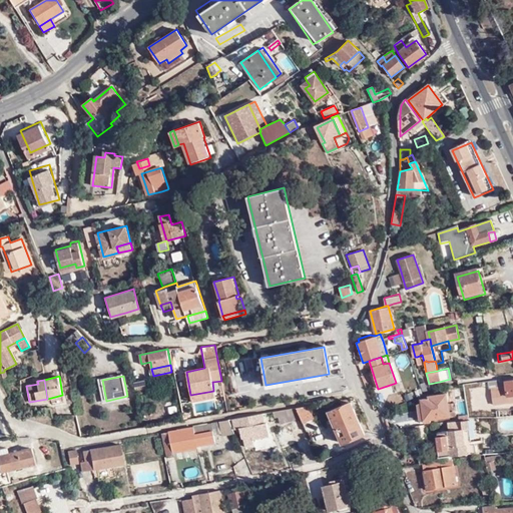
[(144,380),(136,381),(137,389),(146,388),(144,380)]
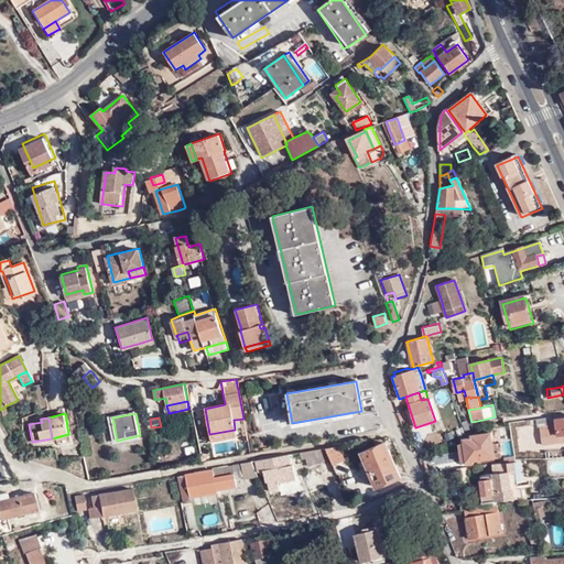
[(563,419),(551,421),(550,418),(539,419),(540,425),(550,424),(552,435),(551,436),(545,437),(546,444),(563,442),(563,419)]
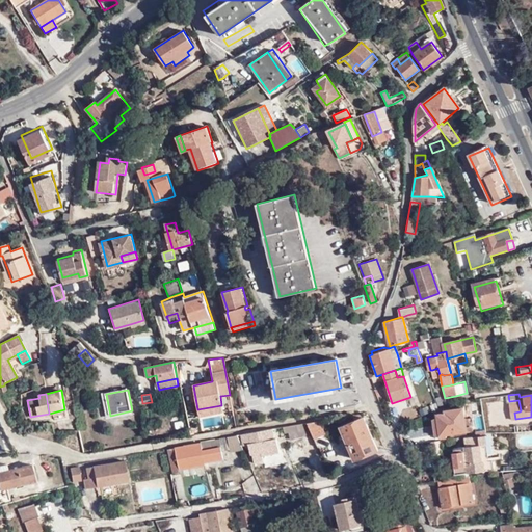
[(223,413),(221,405),(197,409),(200,417),(223,413)]
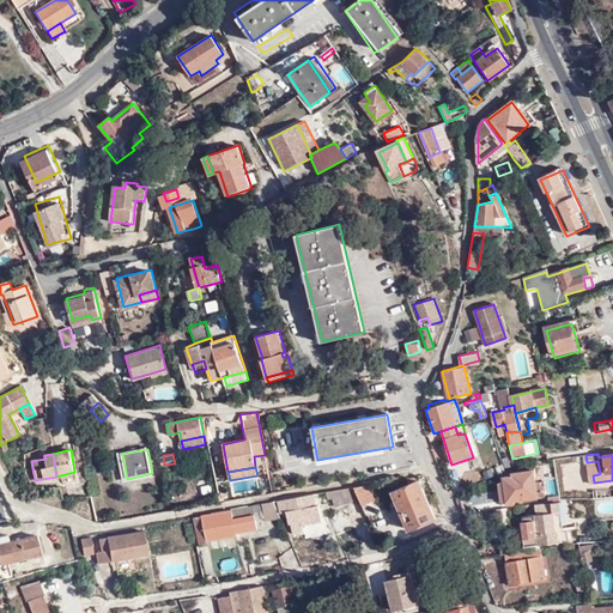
[(503,478),(507,502),(536,497),(533,469),(511,473),(511,477),(503,478)]
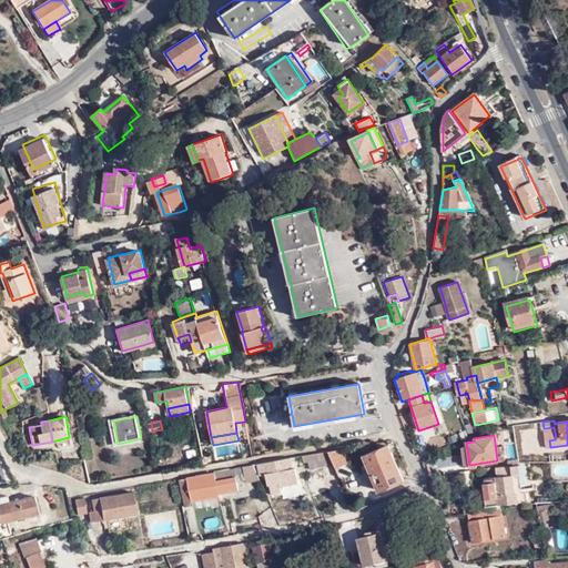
[(383,442),(374,444),(377,450),(364,456),(378,490),(402,480),(387,446),(385,447),(383,442)]
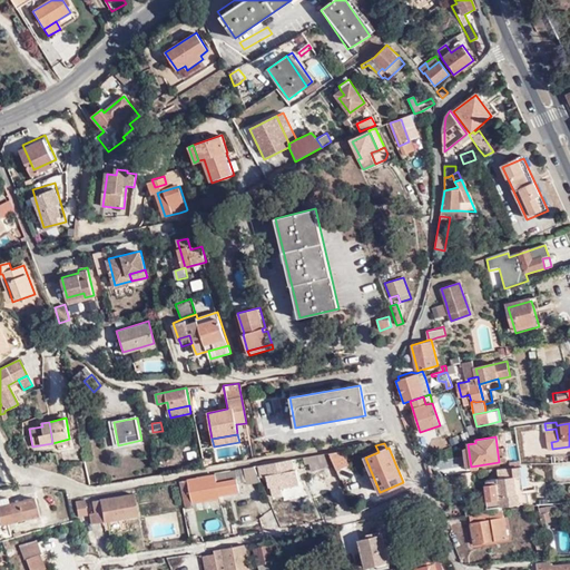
[(238,455),(238,446),(218,448),(219,457),(238,455)]
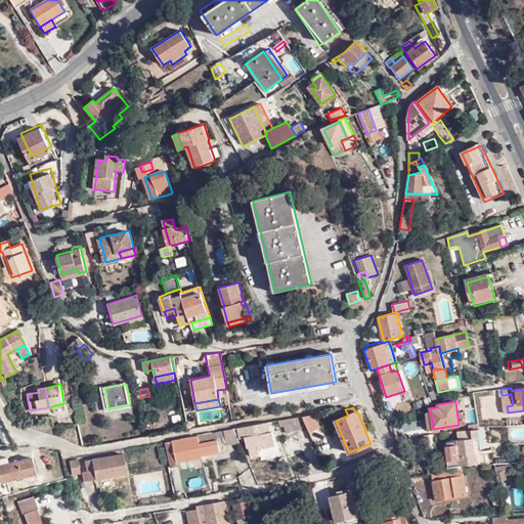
[(59,422),(73,420),(72,411),(58,413),(59,422)]
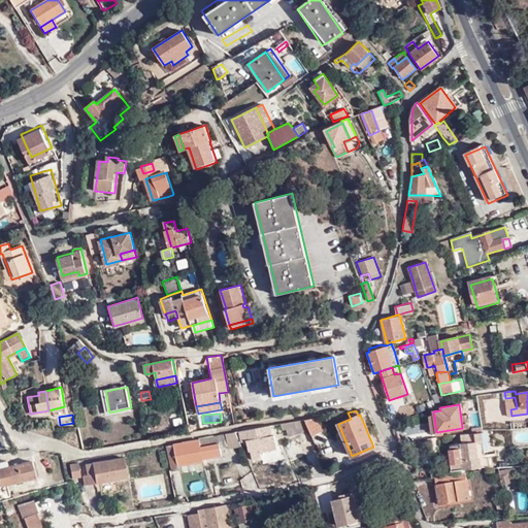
[(305,420),(309,431),(311,434),(322,430),(317,418),(305,420)]
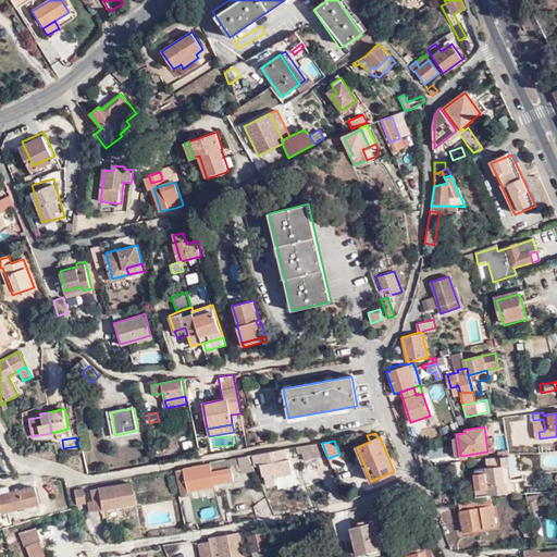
[(319,456),(326,455),(322,443),(296,447),(297,453),(301,453),(302,459),(319,456)]
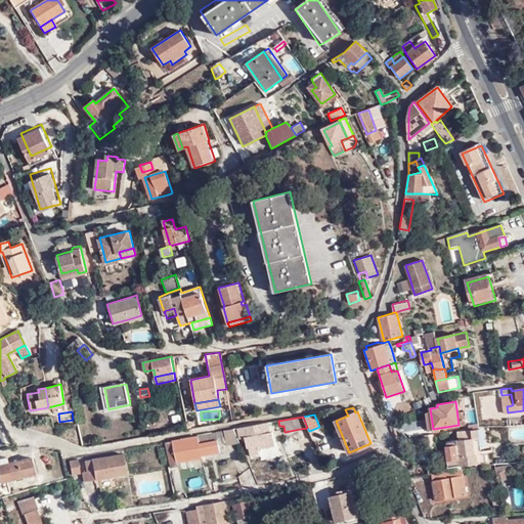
[(270,423),(236,428),(238,438),(244,437),(246,447),(274,442),(270,423)]
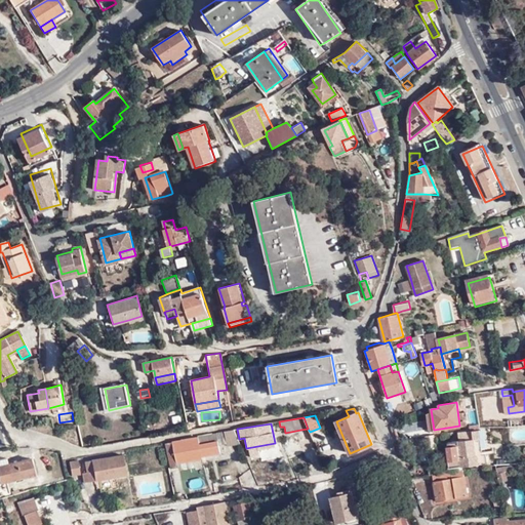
[(310,432),(308,429),(300,430),(303,435),(297,438),(301,448),(308,446),(309,449),(316,446),(310,432)]
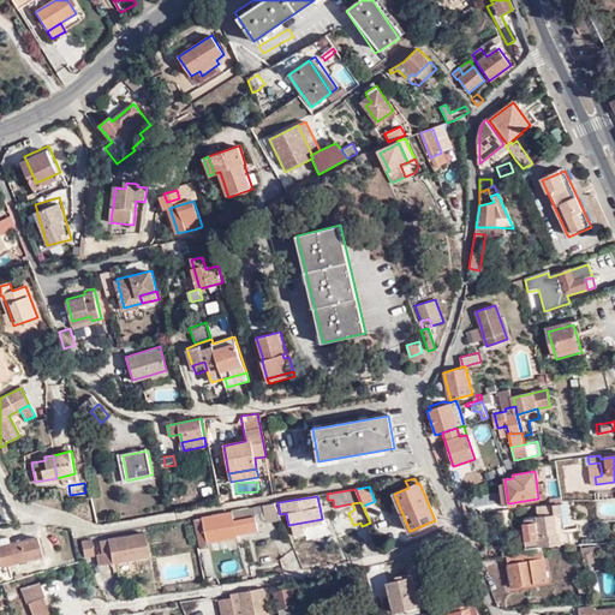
[(282,520),(274,503),(254,507),(256,517),(257,523),(266,521),(267,523),(282,520)]
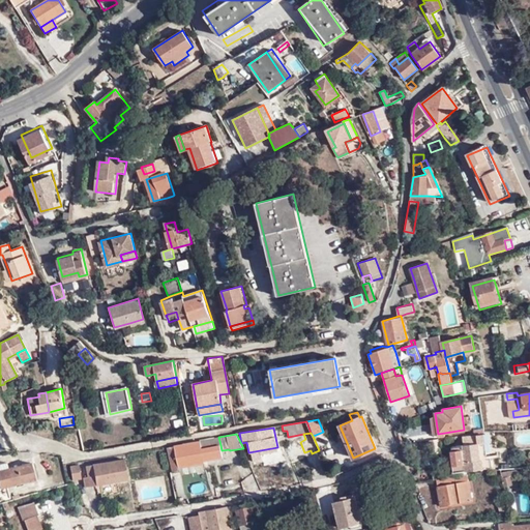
[(458,471),(481,469),(478,443),(477,436),(477,435),(462,436),(463,443),(455,444),(457,461),(458,471)]
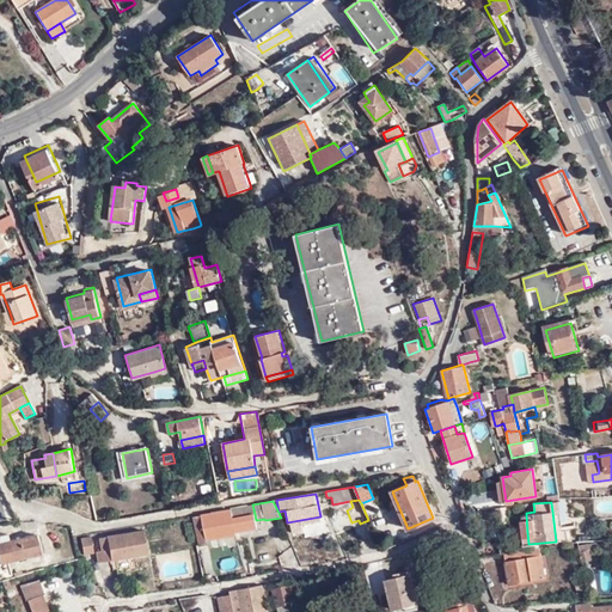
[(560,502),(551,503),(552,512),(556,542),(563,540),(568,540),(567,530),(562,531),(560,510),(560,502)]
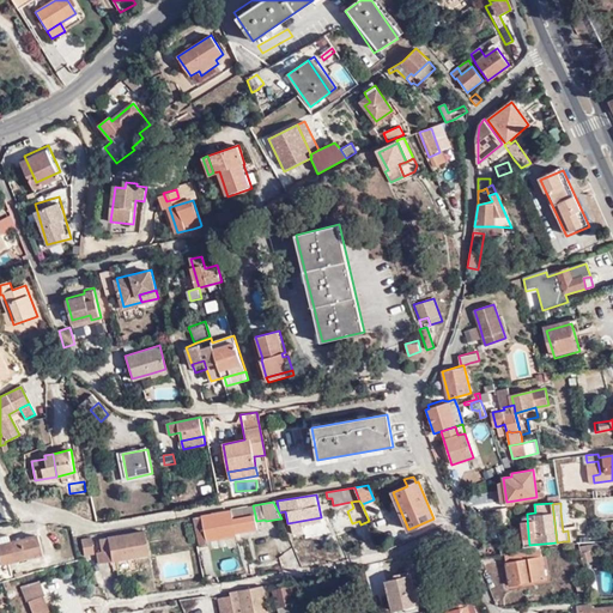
[(253,505),(230,509),(230,511),(232,519),(255,515),(253,505)]
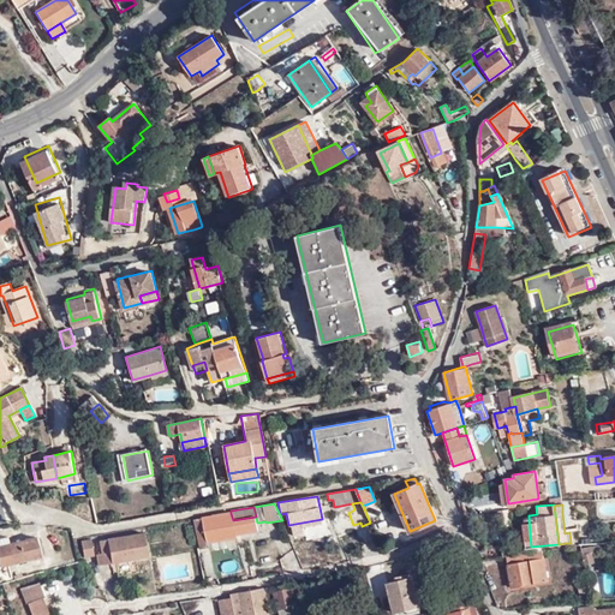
[(233,520),(231,513),(214,515),(202,518),(206,542),(208,542),(226,538),(236,537),(233,520)]
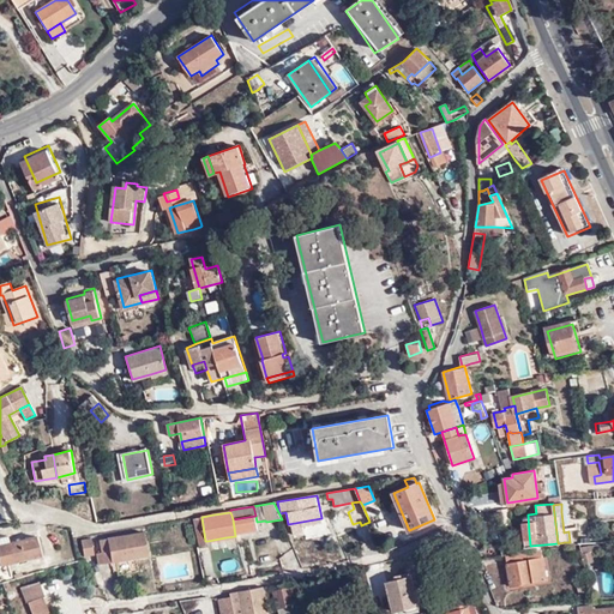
[(256,516),(233,519),(235,536),(236,536),(258,531),(257,522),(256,516)]
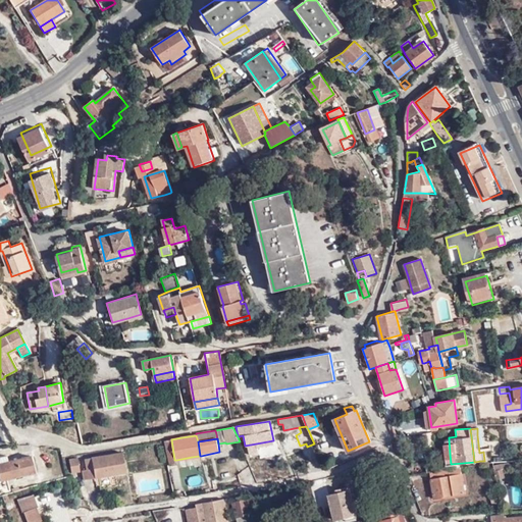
[(177,465),(176,460),(174,460),(171,439),(165,440),(170,466),(177,465)]
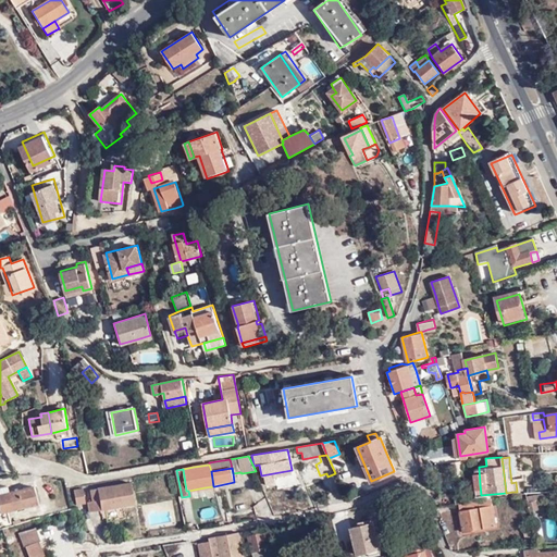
[(87,502),(89,511),(133,503),(130,482),(91,490),(94,500),(87,502)]
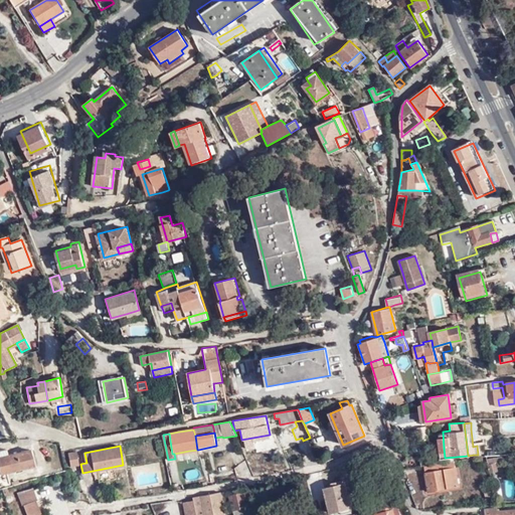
[(0,450),(0,473),(34,465),(30,450),(8,455),(6,449),(0,450)]
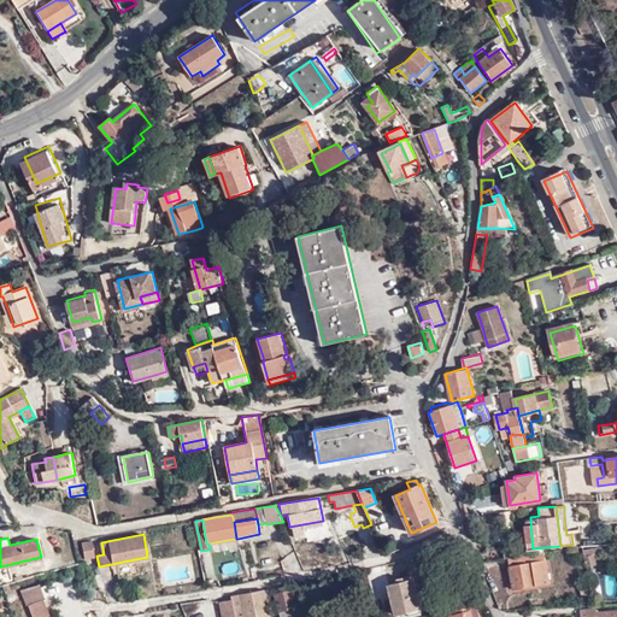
[(227,540),(227,542),(228,542),(230,550),(239,547),(240,547),(238,539),(236,539),(227,540)]
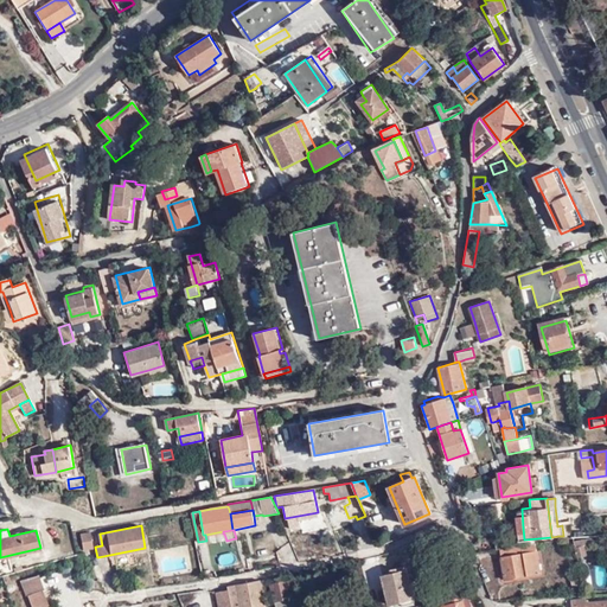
[(81,535),(83,549),(93,548),(89,532),(81,535)]
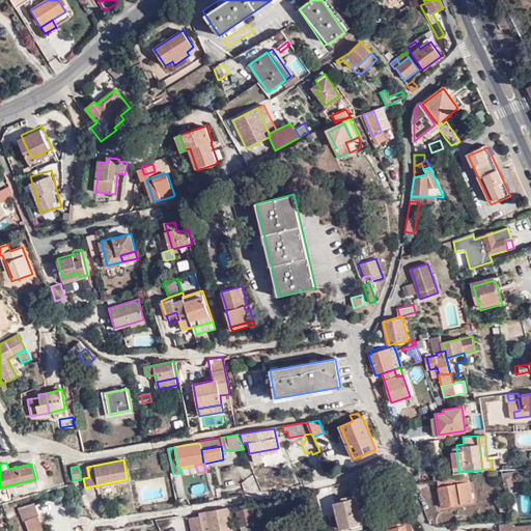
[(436,480),(447,478),(445,470),(431,473),(432,481),(436,480)]
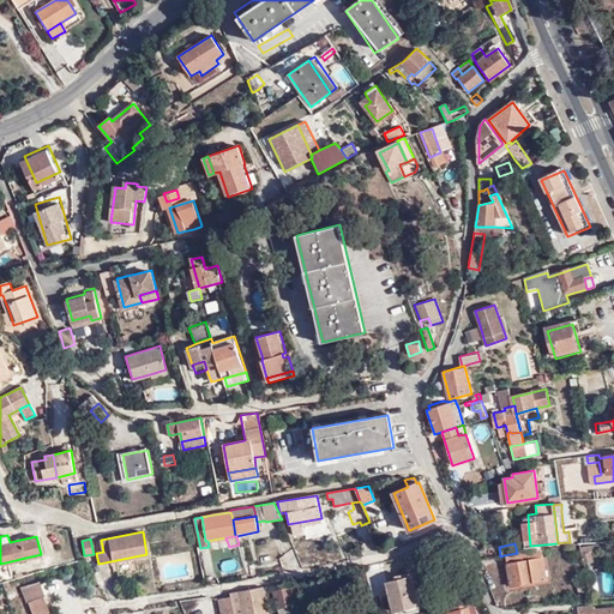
[(579,547),(579,561),(588,560),(588,552),(599,551),(599,546),(579,547)]
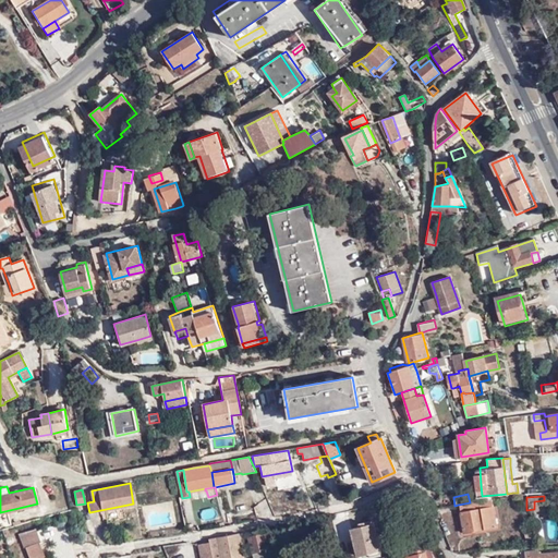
[(492,498),(470,502),(458,505),(462,532),(496,526),(494,505),(493,506),(492,498)]
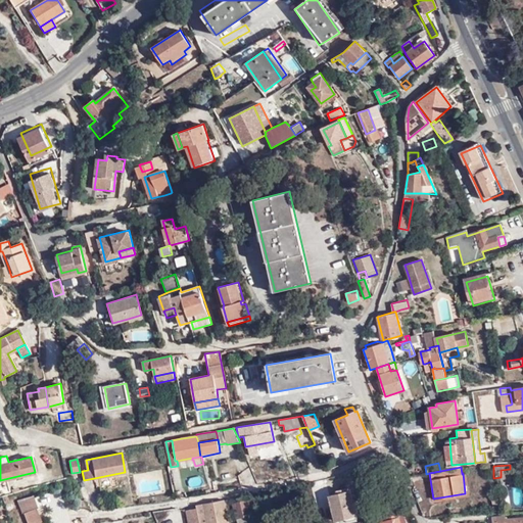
[(355,474),(358,483),(371,480),(369,471),(355,474)]
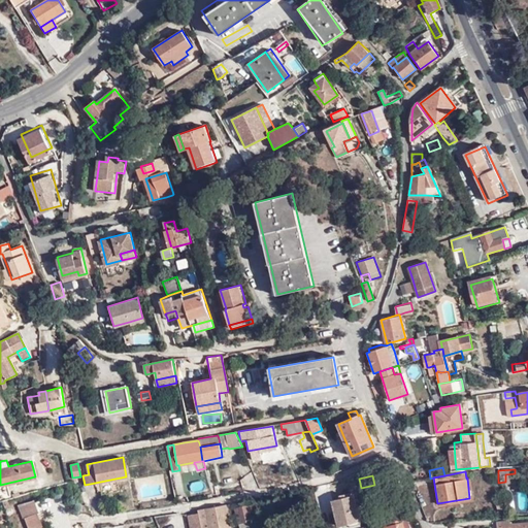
[(353,495),(345,497),(339,499),(332,501),(339,526),(360,520),(353,495)]
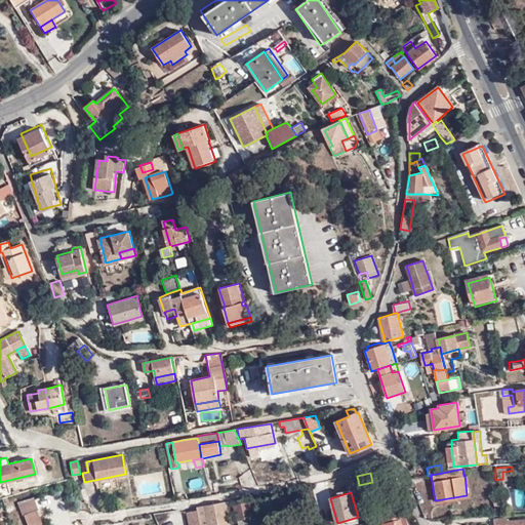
[(37,511),(32,496),(15,501),(21,515),(24,514),(27,524),(33,524),(34,524),(30,513),(37,511)]
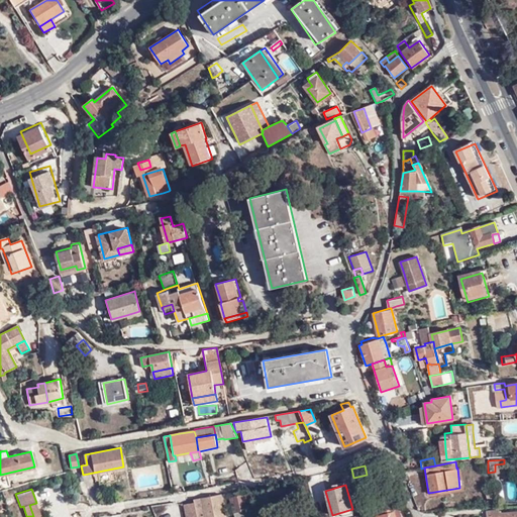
[(225,516),(221,494),(194,499),(194,502),(185,504),(187,516),(194,516),(198,516),(225,516)]
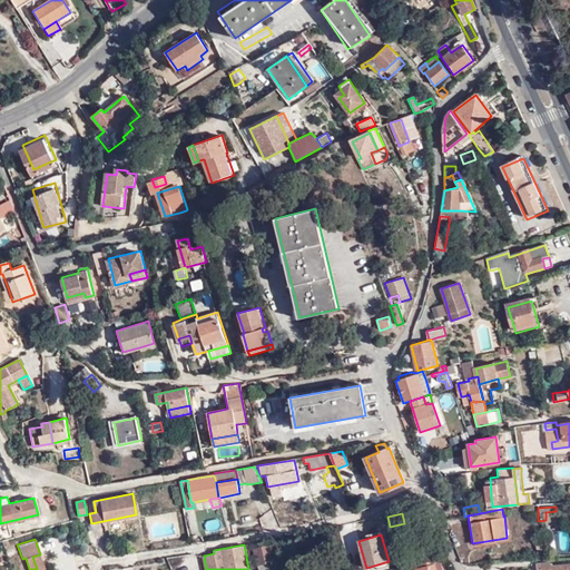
[(274,569),(269,544),(253,548),(257,569),(274,569)]
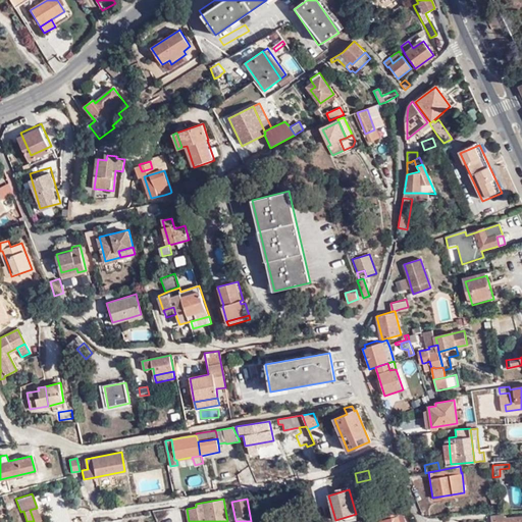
[(376,521),(403,521),(400,510),(394,512),(393,509),(386,511),(388,519),(376,521)]
